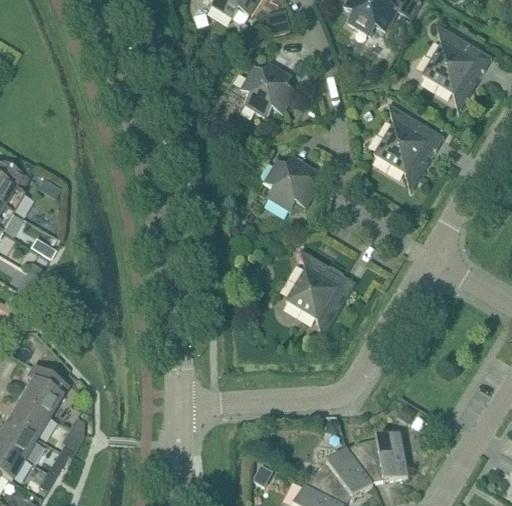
[(213,0),(211,3),(233,17),(239,8),(248,13),(256,0),(213,0)]
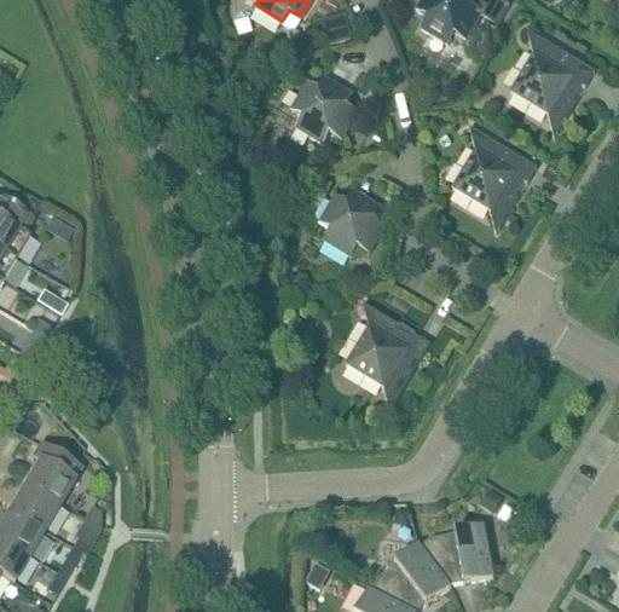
[(421,0),(416,7),(427,13),(421,26),(447,41),(455,30),(466,38),(480,12),(497,23),(510,3),(505,0),(421,0)]
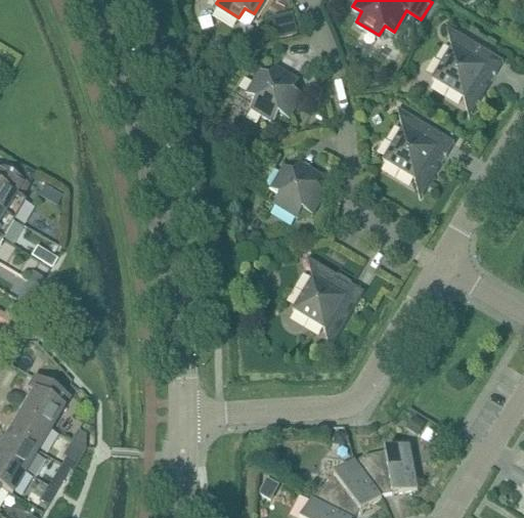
[(294,16),(272,22),(275,35),(297,31),(294,16)]
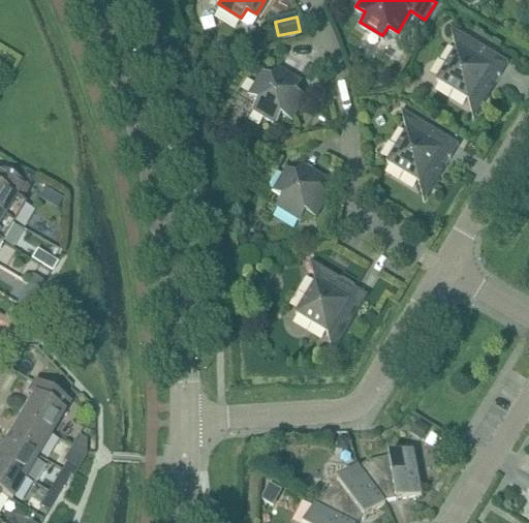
[(500,71),(508,58),(450,24),(456,43),(436,75),(468,95),(473,116),(492,86),(489,84),(497,70),(500,71)]
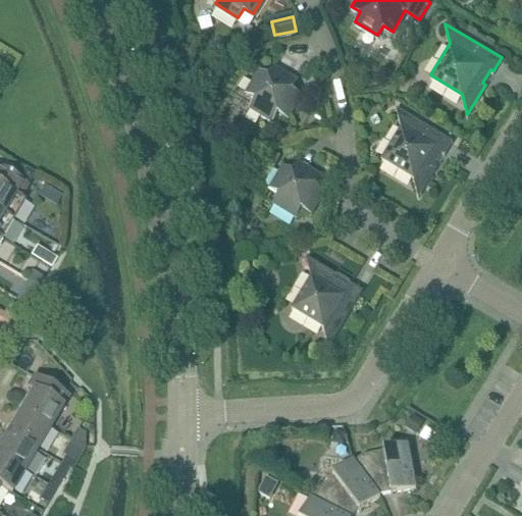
[(298,76),(274,63),(268,72),(259,66),(246,90),(255,96),(249,105),(272,119),(277,109),(288,115),(301,92),(292,87),(298,76)]
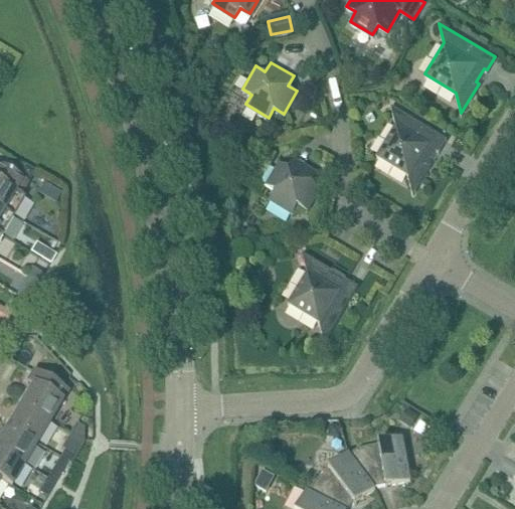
[(439,150),(447,137),(390,103),(395,123),(376,154),(407,173),(412,192),(431,163),(427,161),(436,148),(439,150)]
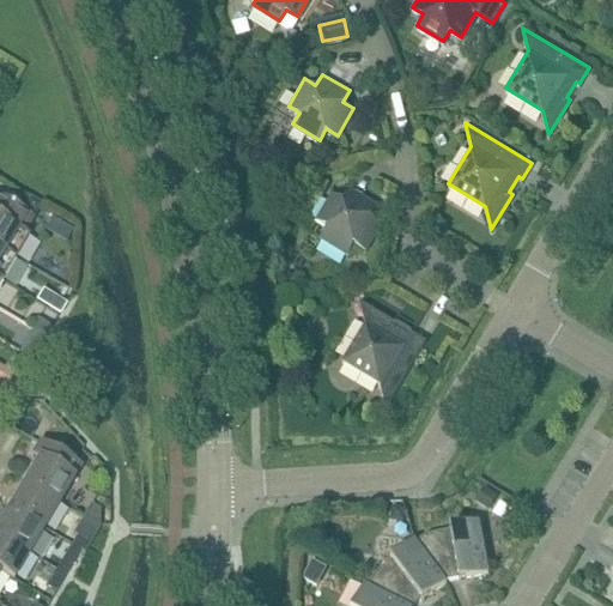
[(377,202),(350,186),(344,197),(332,191),(316,217),(327,224),(321,235),(347,252),(354,241),(365,247),(381,220),(370,213),(377,202)]
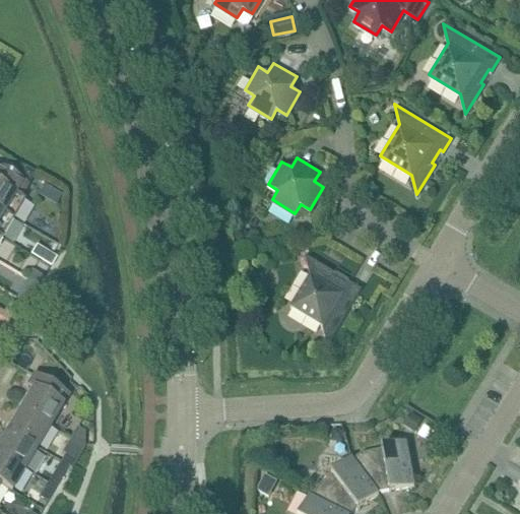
[(29,181),(12,171),(0,163),(0,206),(14,214),(25,195),(22,193),(29,181)]
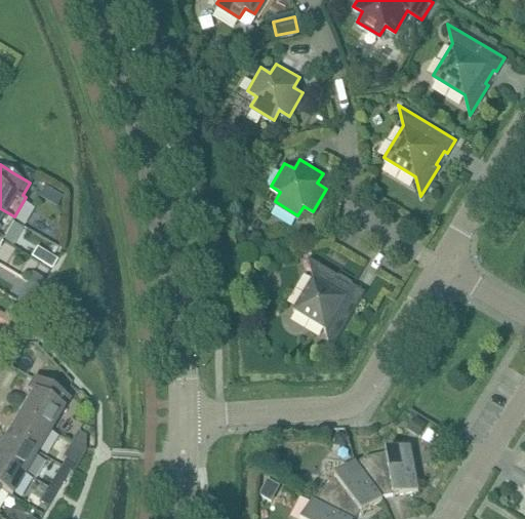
[(0,234),(2,236),(14,216),(0,208),(0,234)]
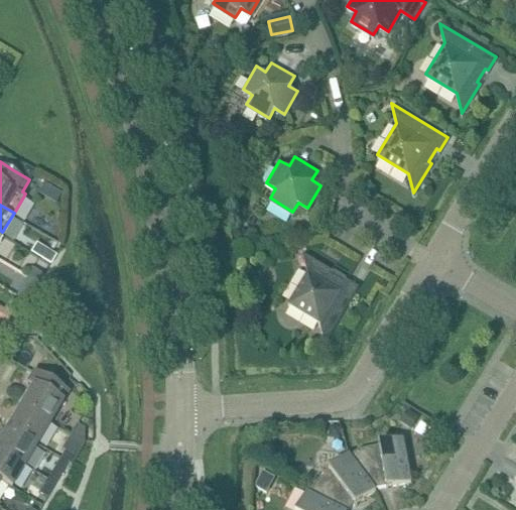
[(344,279),(331,271),(332,268),(302,250),(307,270),(288,301),(319,321),(325,340),(359,284),(346,276),(344,279)]
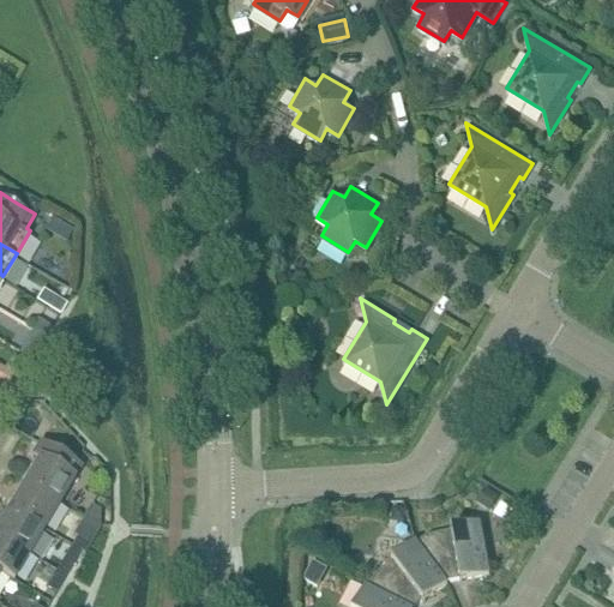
[(44,330),(50,322),(36,312),(30,322),(44,330)]
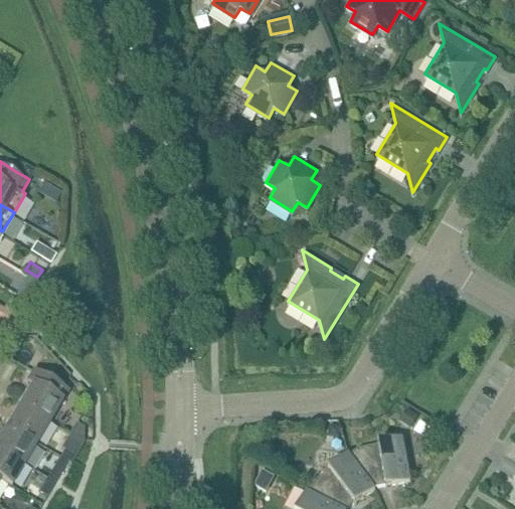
[(26,296),(30,289),(21,283),(16,290),(26,296)]
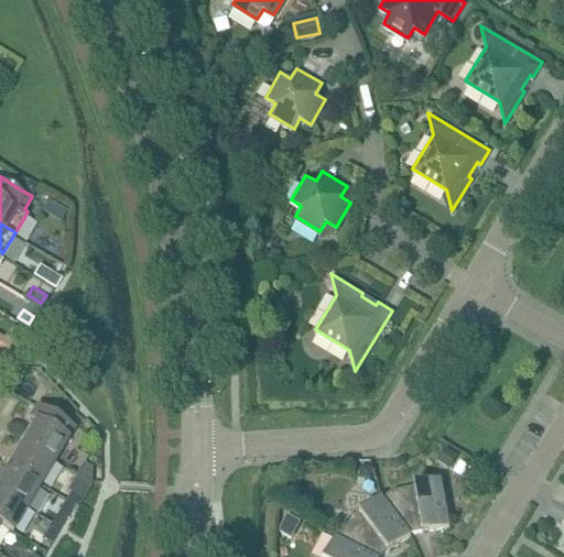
[(0,332),(0,346),(11,353),(17,343),(0,332)]
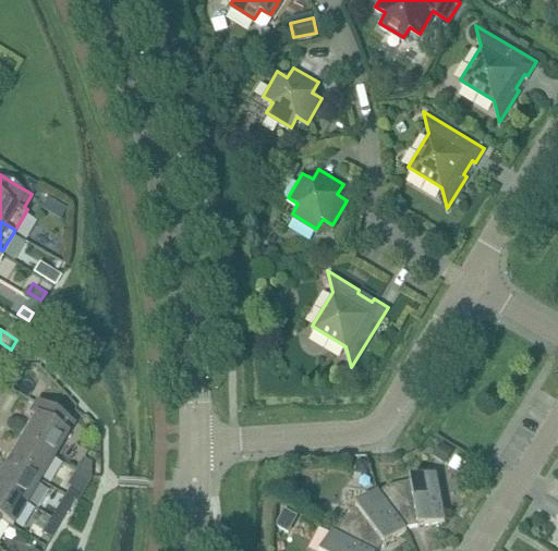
[(52,454),(67,430),(73,419),(37,395),(28,409),(33,413),(20,435),(52,454)]
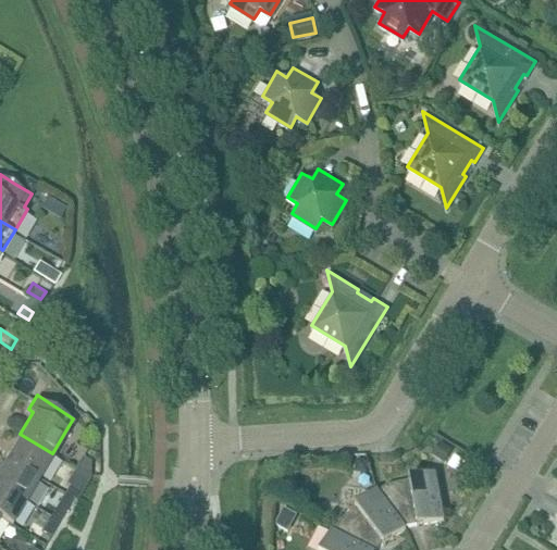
[(38,476),(52,453),(20,434),(5,457),(38,476)]
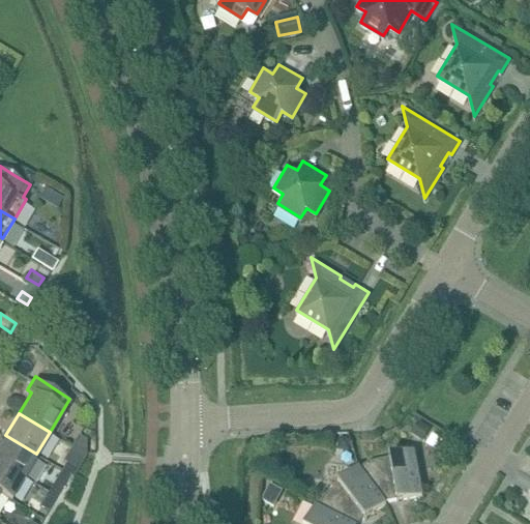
[(85,454),(85,436),(78,431),(69,444),(85,454)]
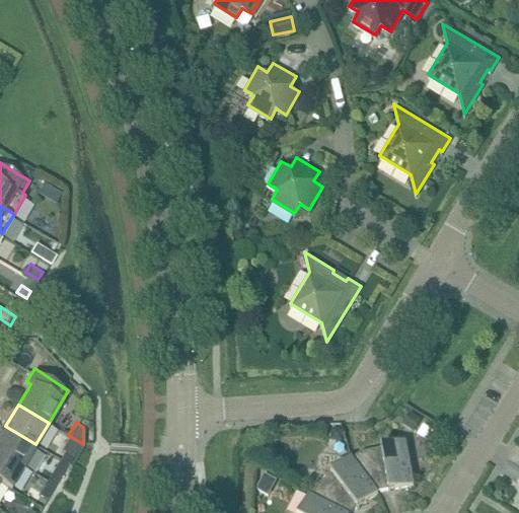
[(0,450),(23,465),(35,444),(5,426),(0,435),(0,450)]
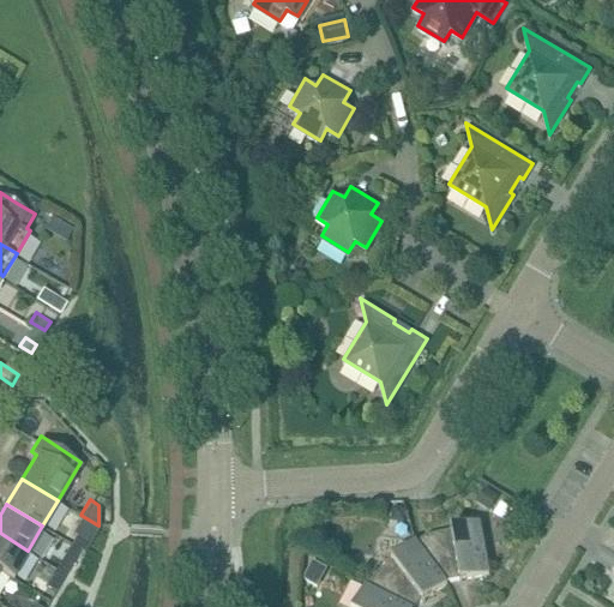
[(90,540),(98,526),(80,515),(72,529),(76,532),(90,540)]
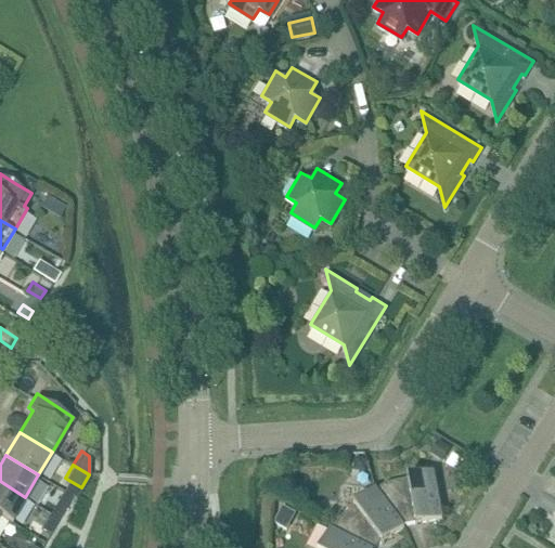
[(416,520),(442,516),(434,468),(408,472),(408,475),(386,480),(376,486),(403,522),(416,519),(416,520)]
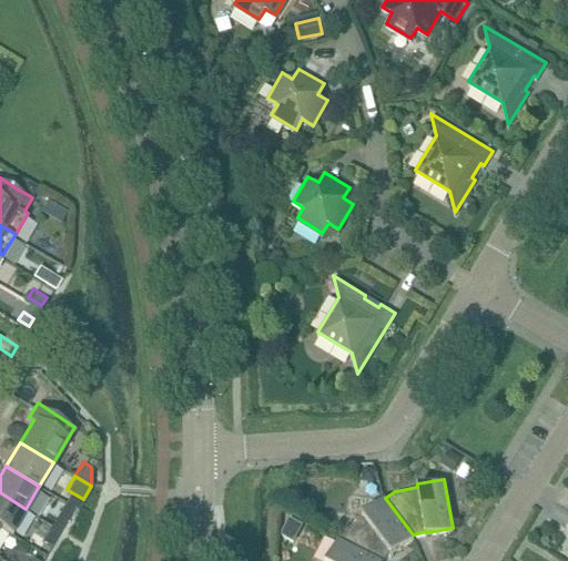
[(0,524),(12,531),(26,509),(0,492),(0,524)]
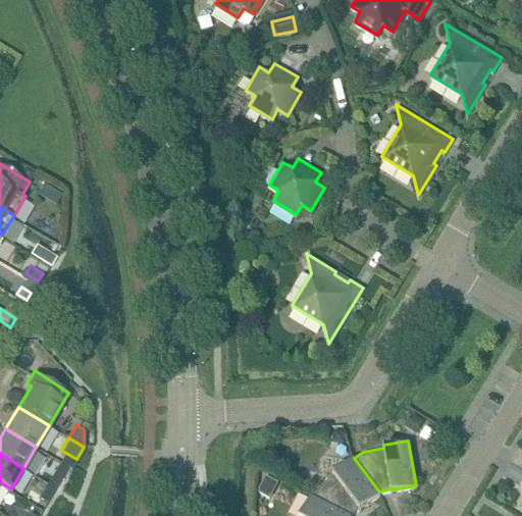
[(354,458),(353,456),(332,471),(334,473),(317,485),(313,496),(350,514),(360,507),(360,508),(380,493),(379,492),(354,458)]
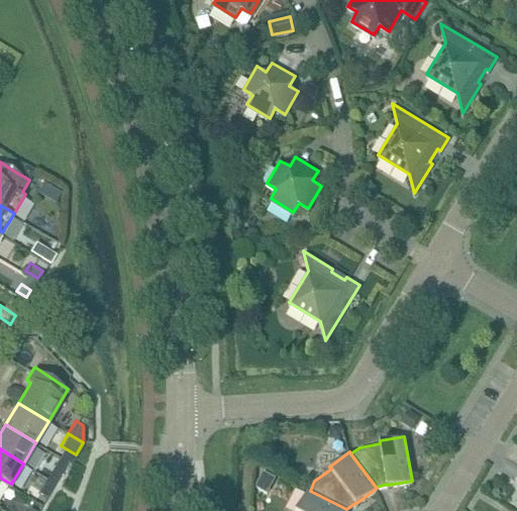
[(54,463),(45,477),(55,482),(63,468),(54,463)]
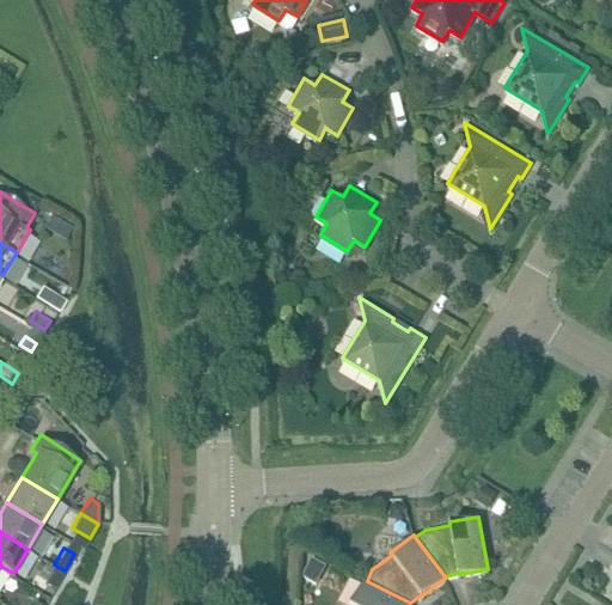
[(55,586),(65,570),(54,564),(46,580),(55,586)]
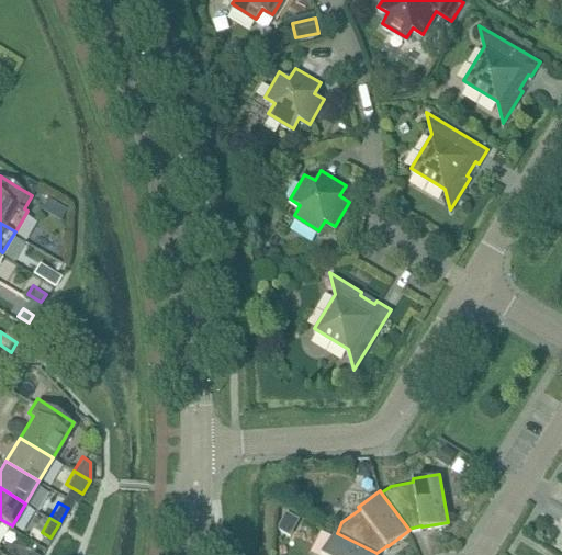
[(377,554),(378,554),(377,553),(337,533),(334,531),(322,554),(377,554)]
